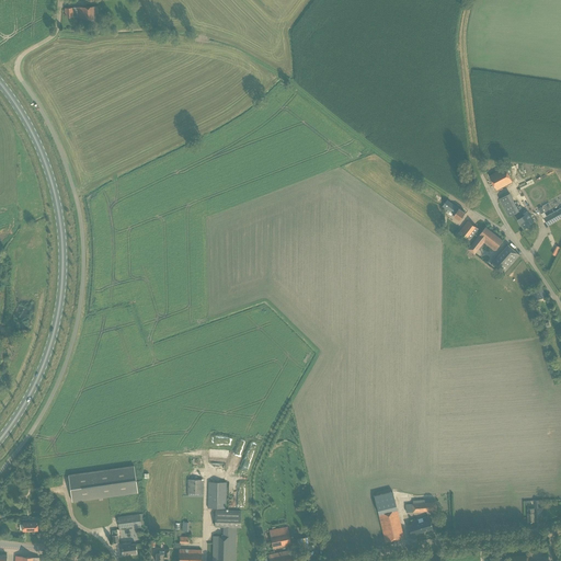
[(98,7),(65,9),(65,13),(66,13),(67,18),(77,18),(77,21),(99,20),(98,7)]
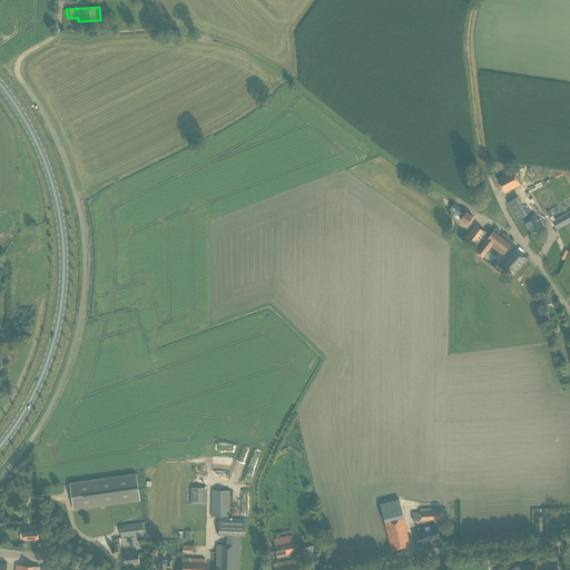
[(499,172),(494,174),(494,175),(504,193),(520,185),(510,166),(499,172)]
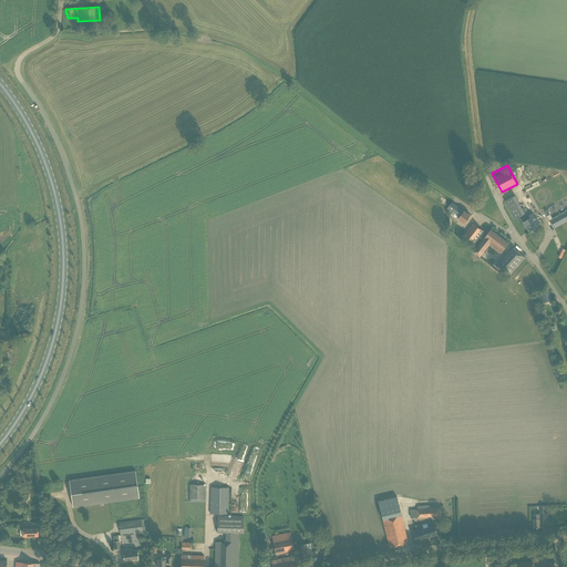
[(514,195),(504,200),(514,219),(525,214),(514,195)]
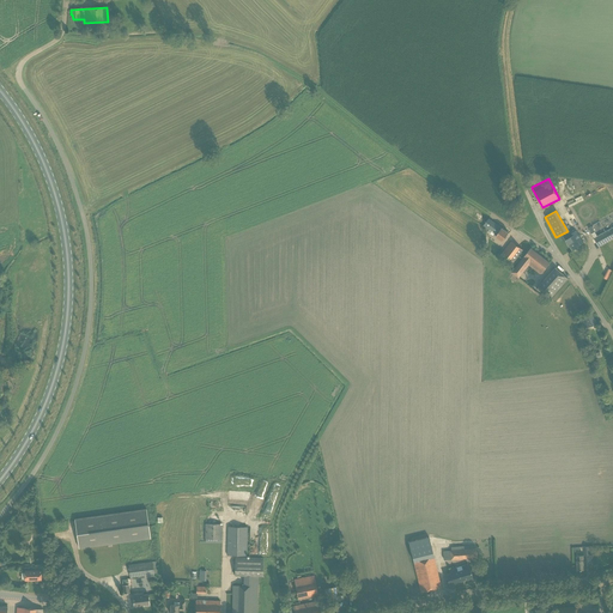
[(483,226),(484,226),(489,230),(487,232),(493,236),(493,235),(495,232),(492,231),(497,225),(489,219),(483,226)]
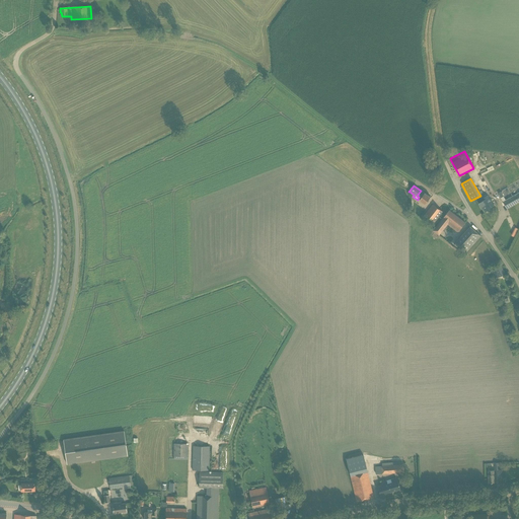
[(421,191),(417,196),(419,197),(418,199),(426,204),(431,198),(425,193),(421,191)]
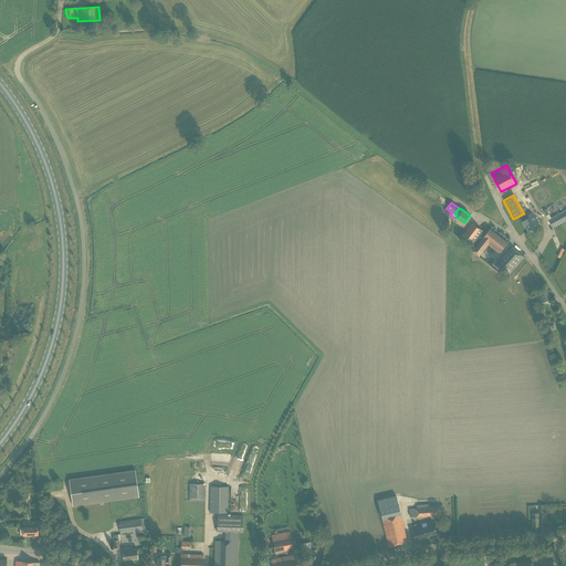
[(557,226),(565,220),(565,209),(552,218),(546,209),(543,210),(553,228),(557,226)]
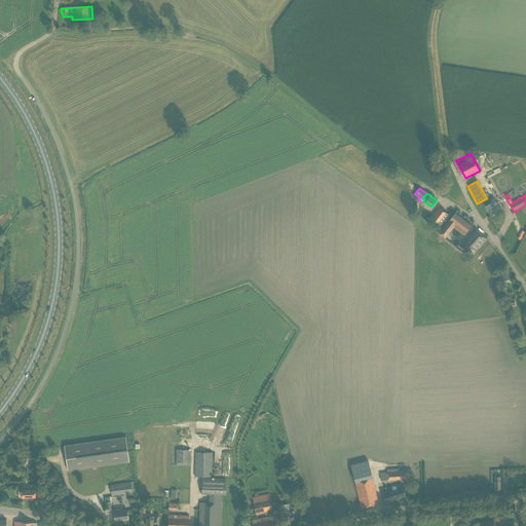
[(490,200),(491,202),(485,207),(487,210),(488,210),(491,215),(500,209),(494,198),(490,200)]
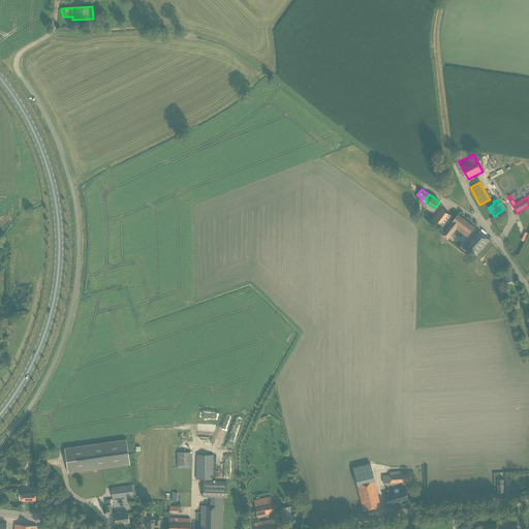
[(441,209),(438,213),(434,218),(443,226),(450,216),(441,209)]
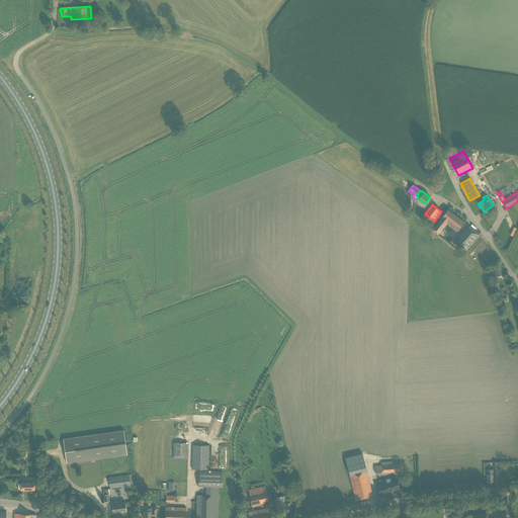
[(448,209),(433,230),(432,230),(438,234),(447,223),(457,231),(464,223),(448,209)]
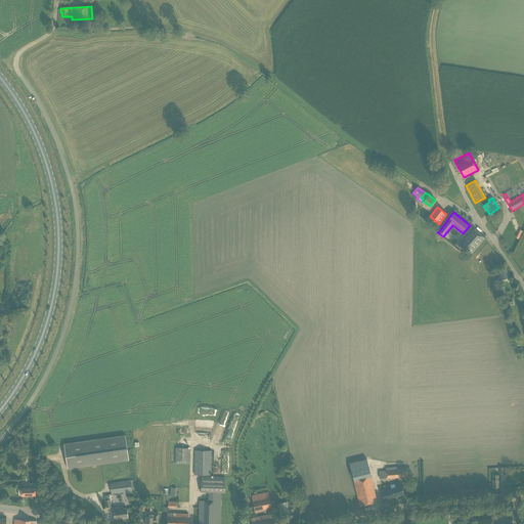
[(460,245),(465,250),(471,255),(485,238),(475,229),(460,245)]
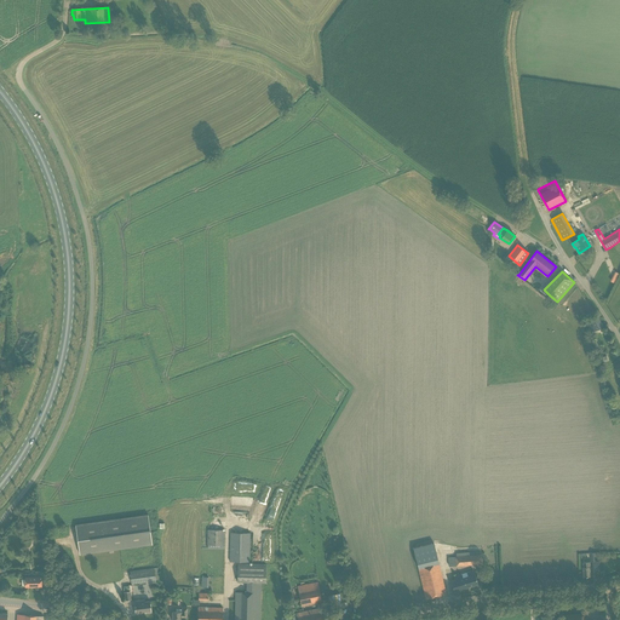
[(598,316),(592,319),(591,320),(595,327),(593,328),(595,332),(603,327),(598,316)]
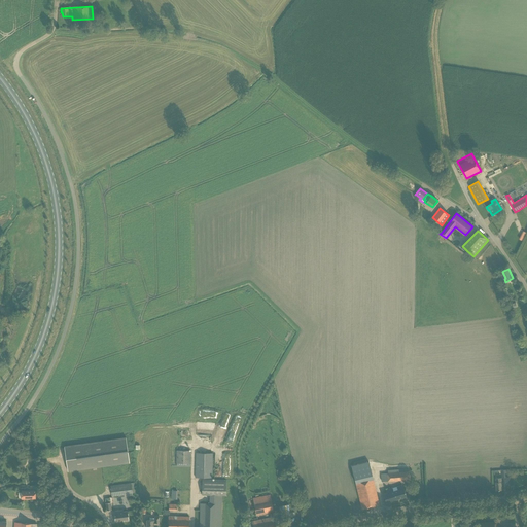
[(130,463),(126,437),(64,446),(68,471),(130,463)]
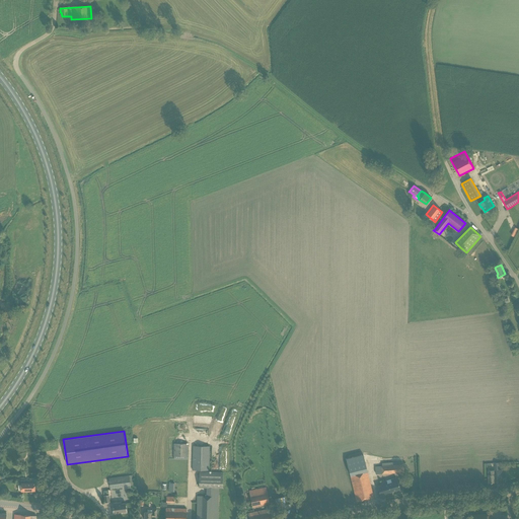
[(173,444),(173,456),(177,456),(177,459),(178,459),(188,459),(189,444),(173,444)]
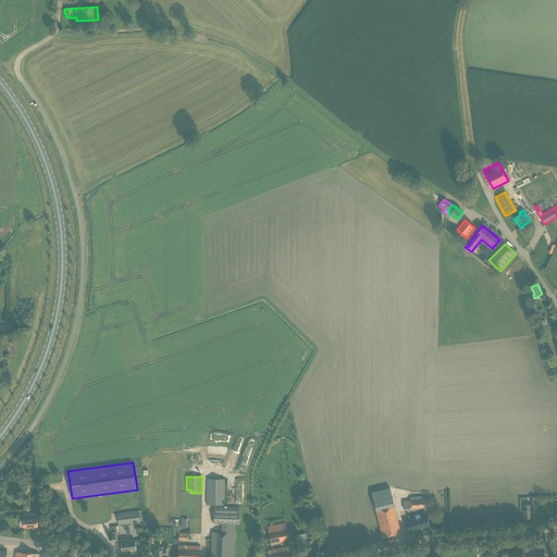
[(206,504),(224,505),(224,479),(207,479),(206,504)]
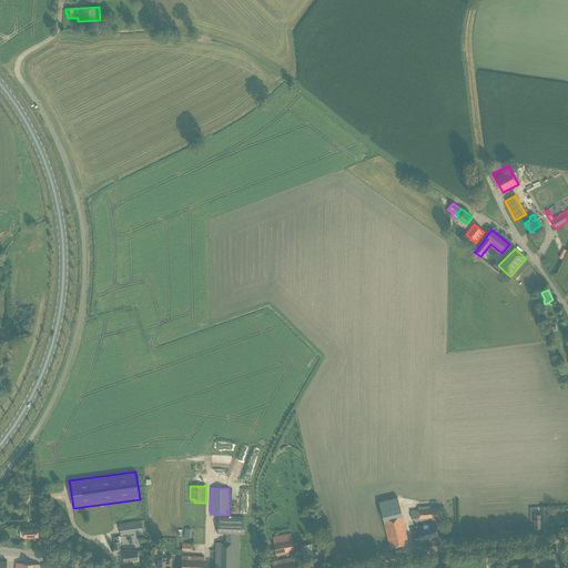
[(397,497),(378,501),(389,548),(408,544),(397,497)]
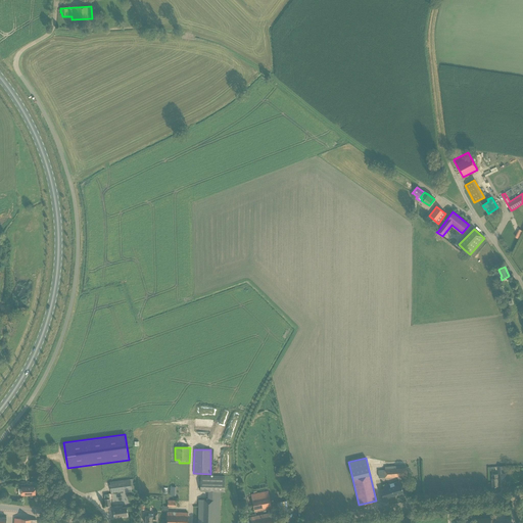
[(378,470),(378,477),(407,475),(406,468),(405,468),(405,465),(384,467),(384,470),(378,470)]
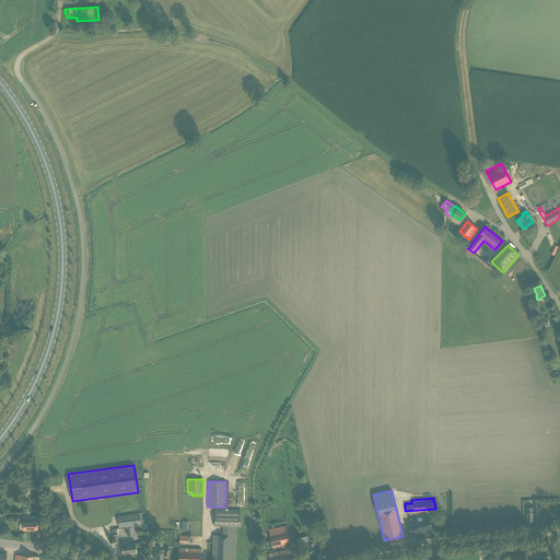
[(213,535),(212,558),(211,559),(234,559),(236,526),(240,526),(240,511),(214,510),(214,526),(223,526),(222,536),(213,535)]
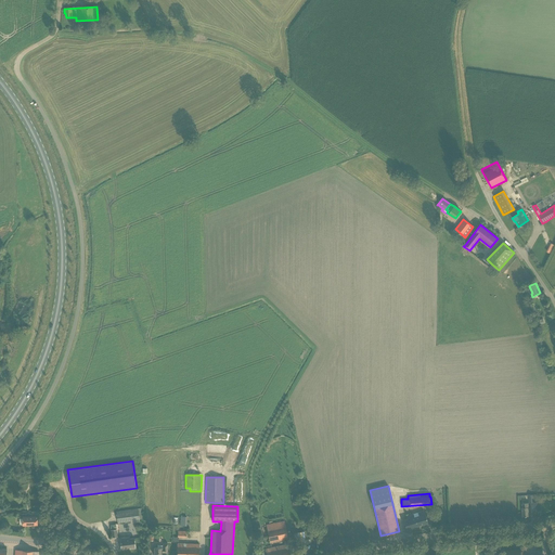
[(139,519),(138,508),(116,511),(117,523),(139,519)]
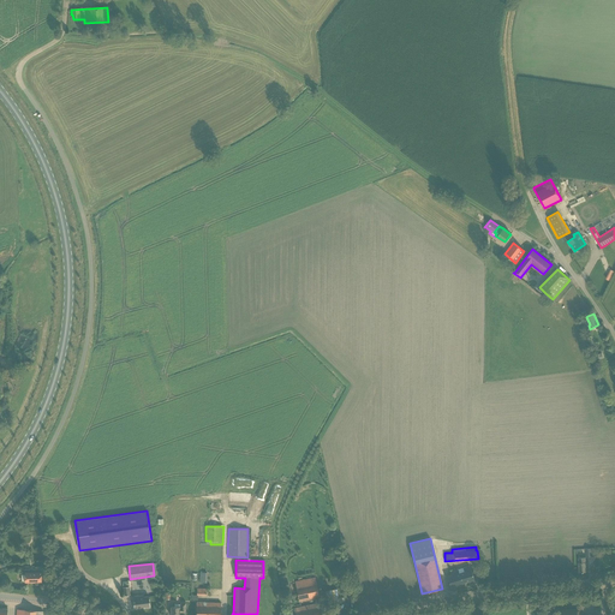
[(447,577),(448,581),(451,587),(475,579),(470,565),(463,567),(457,569),(452,571),(453,575),(447,577)]
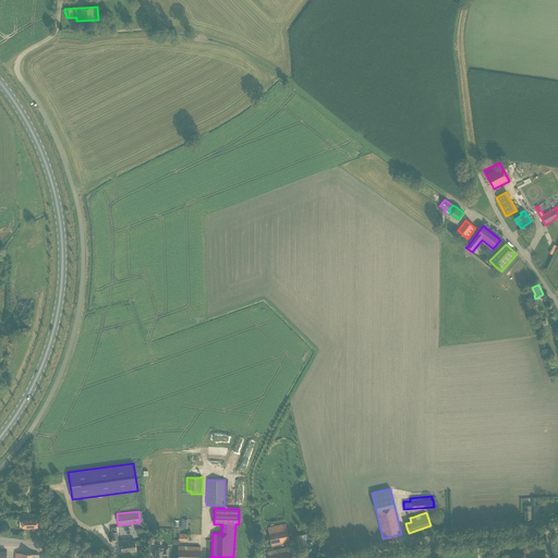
[(23,520),(23,521),(20,521),(20,528),(23,528),(23,526),(26,526),(26,528),(37,528),(37,519),(23,520)]
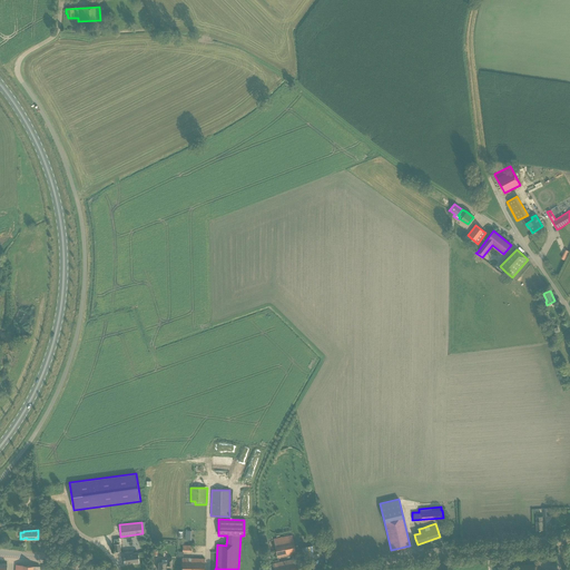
[(292,536),(273,539),(277,558),(296,553),(292,536)]
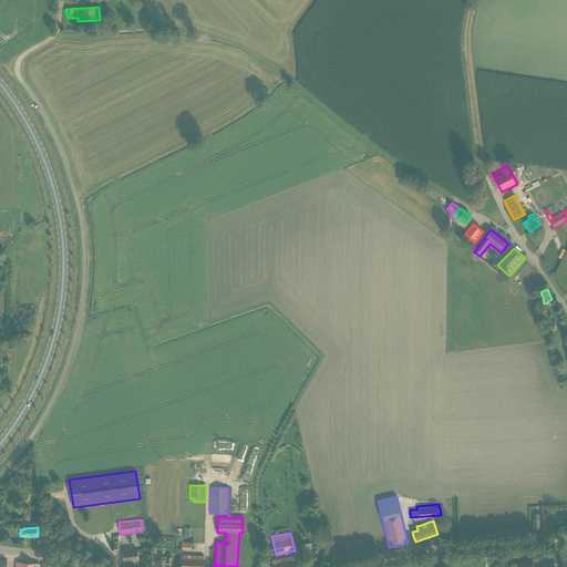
[(176,549),(176,553),(183,553),(183,549),(191,549),(191,543),(182,543),(182,549),(176,549)]
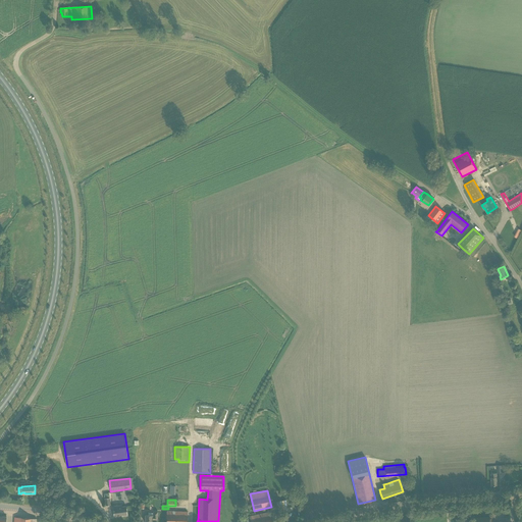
[(278,514),(280,513),(281,518),(289,517),(285,501),(276,502),(278,514)]
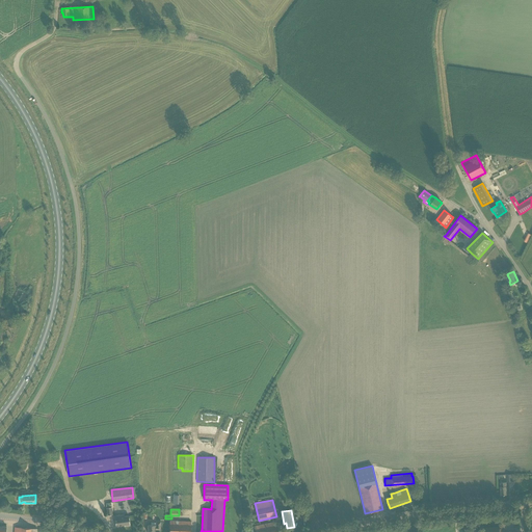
[(124,515),(114,516),(116,526),(125,525),(125,527),(130,526),(129,516),(124,516),(124,515)]
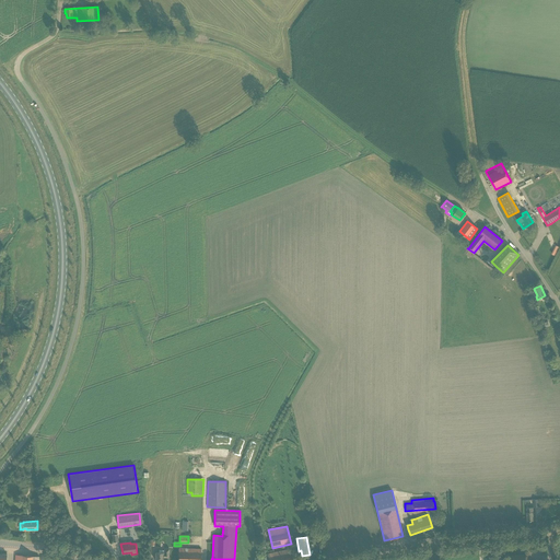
[(168,558),(168,552),(170,550),(170,548),(164,548),(164,550),(159,550),(159,553),(155,552),(155,556),(154,559),(163,559),(163,558),(168,558)]
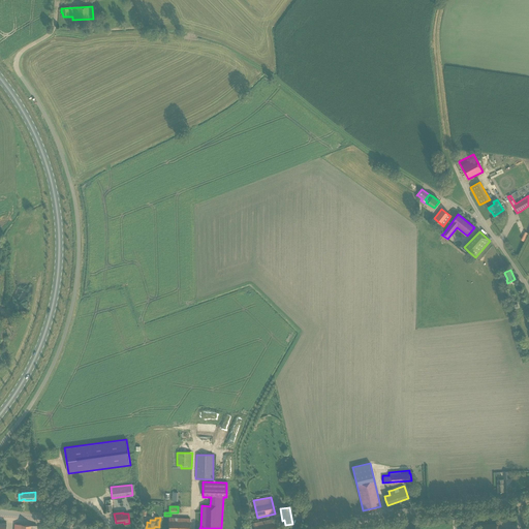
[(168,520),(168,527),(168,528),(189,528),(189,519),(168,520)]
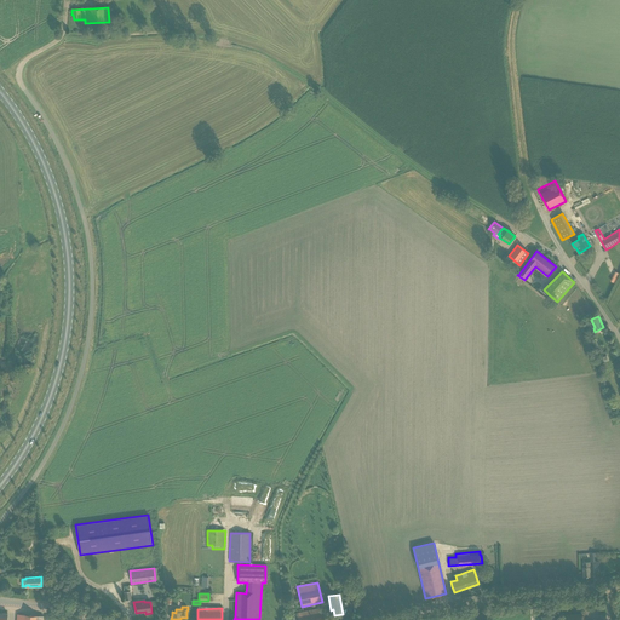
[(297,613),(298,619),(325,619),(322,608),(297,613)]
